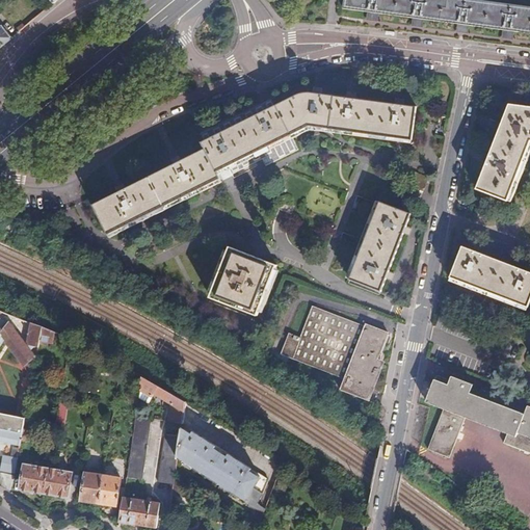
[(529,6),(482,0),(343,0),(342,6),(366,10),(366,15),(375,16),(376,12),(411,17),(411,21),(421,22),(422,19),(456,23),(456,27),(467,28),(467,25),(502,29),(501,33),(511,35),(512,31),(529,32),(529,6)]
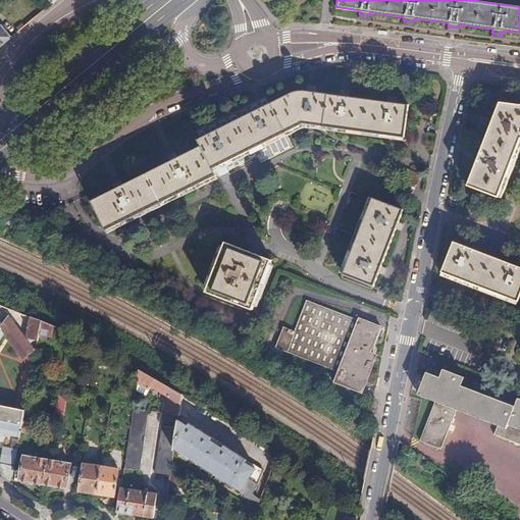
[(0,44),(9,37),(0,26),(0,44)]
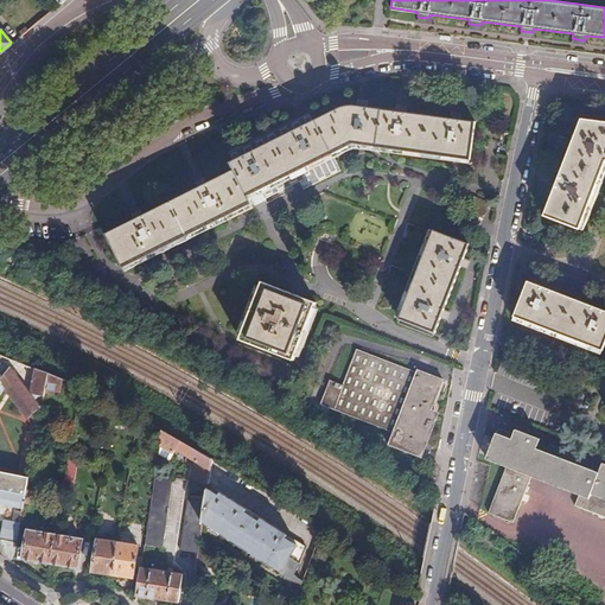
[(233,169),(104,233),(122,267),(250,203),(252,204),(298,180),(301,188),(337,169),(330,153),(350,144),(373,146),(373,150),(467,161),(472,120),(361,106),(355,104),(344,104),(335,107),(229,161),(233,169)]
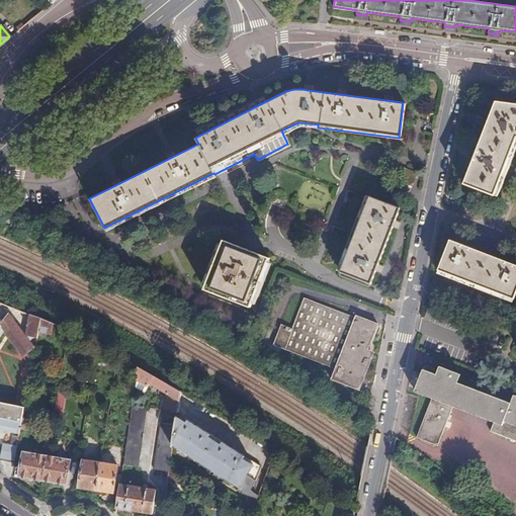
[(515,102),(493,99),(461,183),(493,195),(515,137),(515,102)]
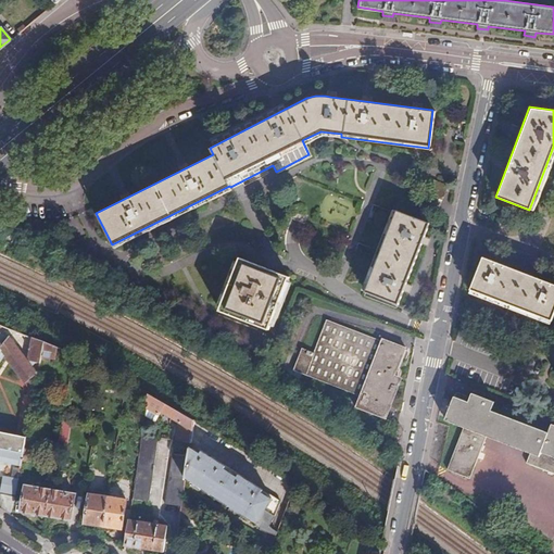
[(445,184),(429,177),(425,190),(441,197),(445,184)]
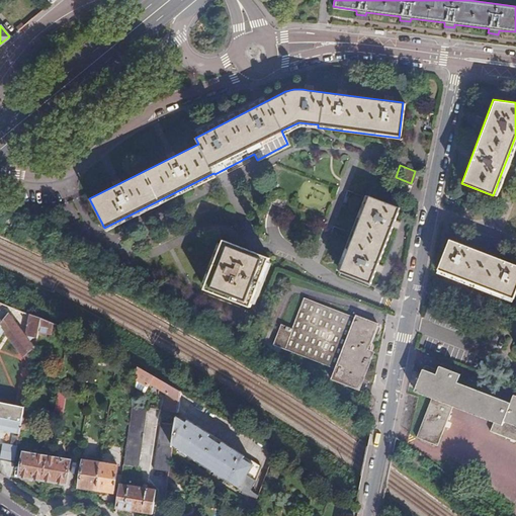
[(398,206),(366,194),(338,270),(369,282),(398,206)]
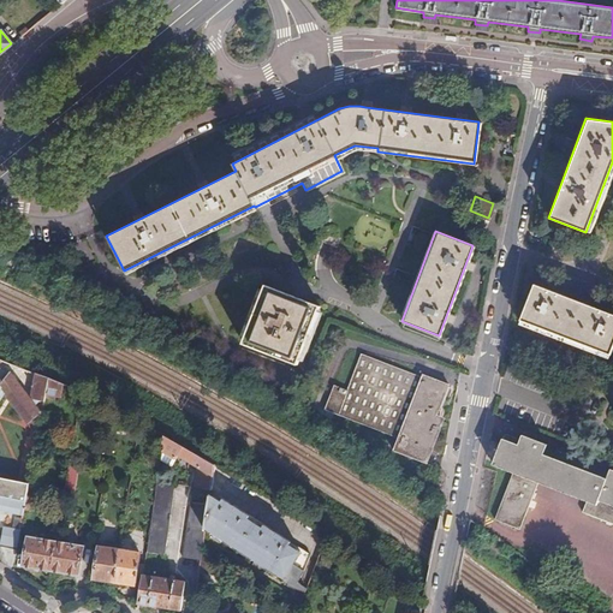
[(612,343),(612,314),(533,283),(519,320),(608,356),(612,343)]
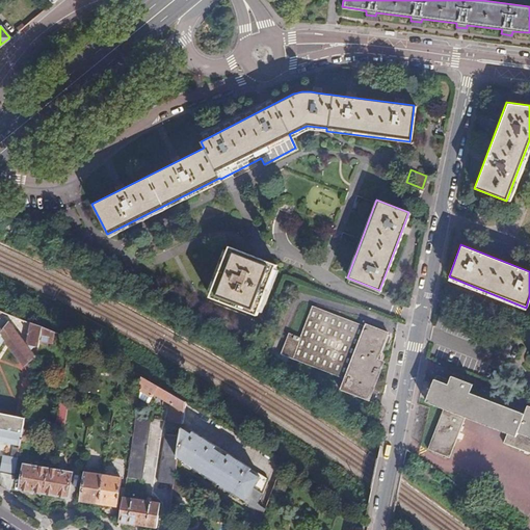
[(274,263),(228,245),(209,295),(256,314),(274,263)]
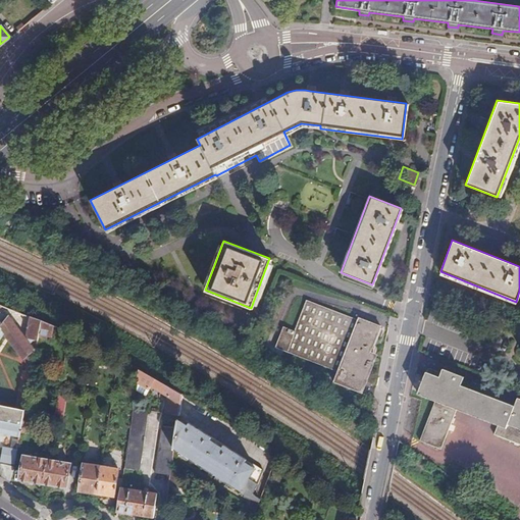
[(281,323),(274,344),(335,368),(331,380),(359,392),(372,356),(371,356),(372,352),(368,350),(378,322),(357,313),(355,317),(304,297),(292,327),(281,323)]
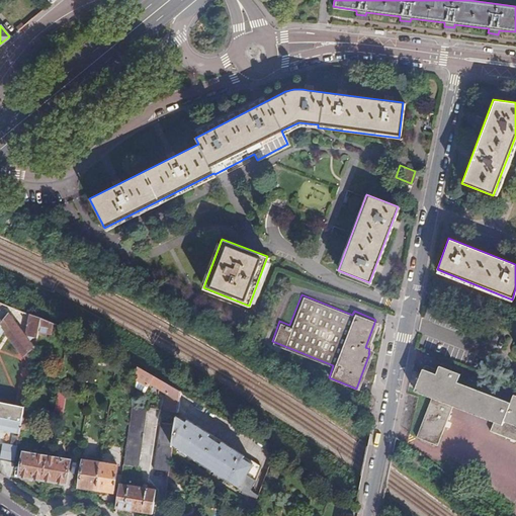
[(36,317),(29,314),(26,329),(24,328),(22,330),(21,329),(19,329),(8,314),(0,311),(0,331),(16,351),(28,341),(25,337),(29,334),(33,335),(36,317)]
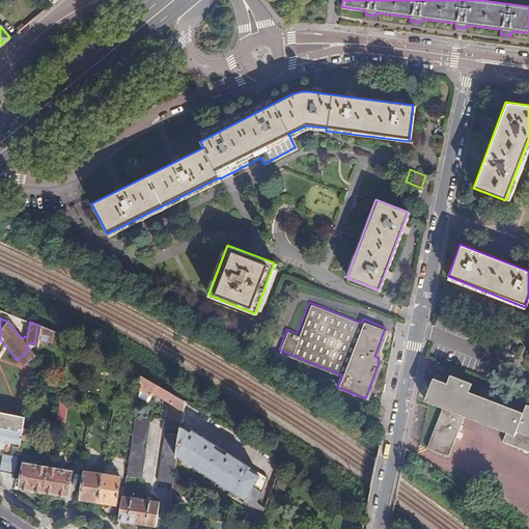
[(48,329),(37,325),(34,343),(33,346),(45,349),(48,329)]
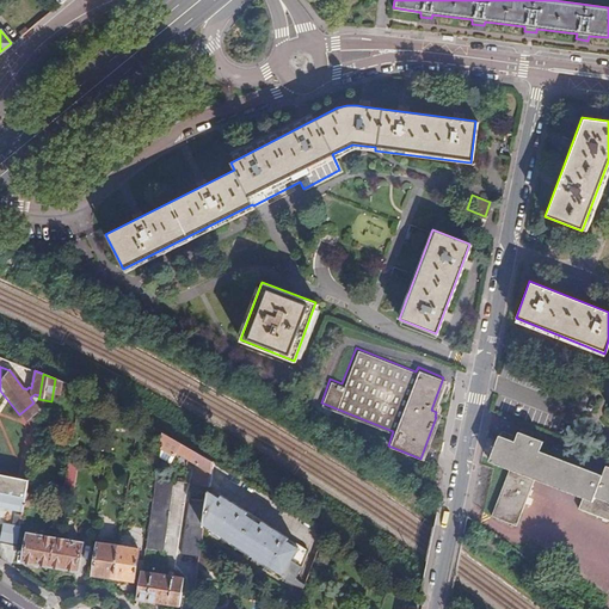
[(19,414),(32,431),(37,406),(34,403),(19,414)]
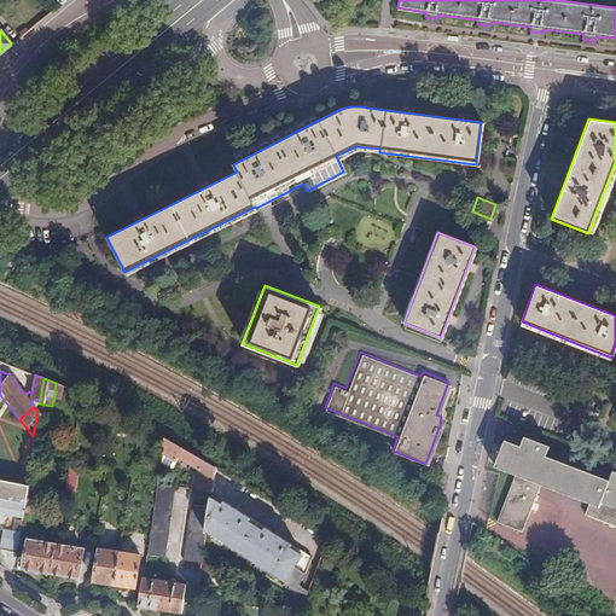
[(15,483),(24,484),(33,436),(25,435),(23,451),(21,451),(15,483)]
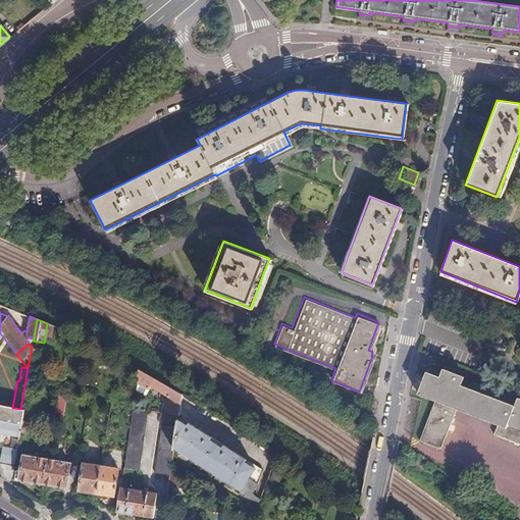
[(457,407),(466,382),(461,380),(462,376),(442,368),(439,372),(426,367),(418,391),(435,398),(419,438),(440,448),(457,407)]
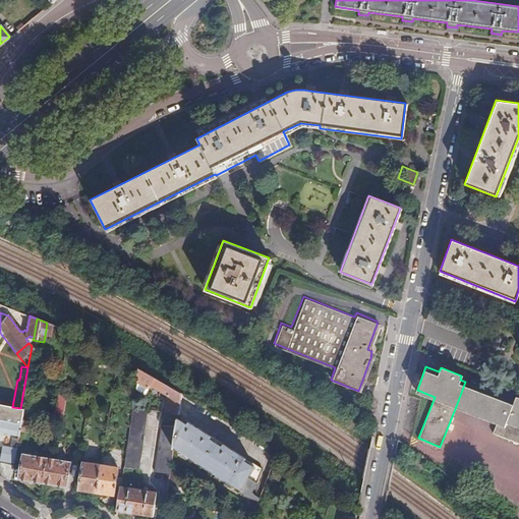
[(178,392),(136,367),(134,381),(148,389),(150,386),(167,395),(164,413),(175,415),(178,392)]
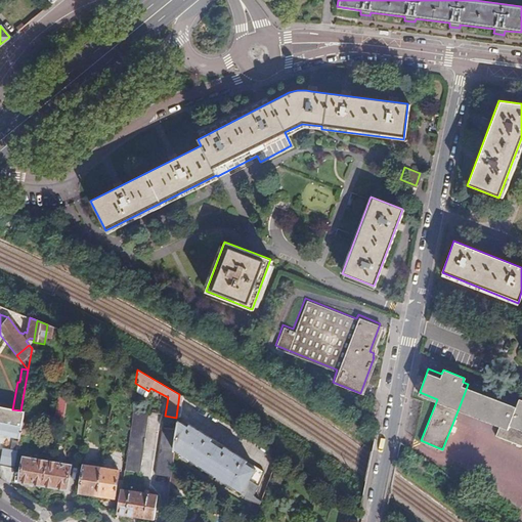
[(509,400),(468,384),(459,408),(499,425),(509,400)]
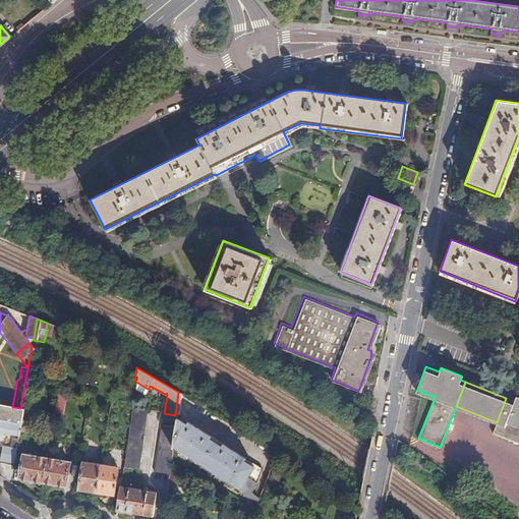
[(62,395),(55,393),(52,413),(58,415),(62,395)]
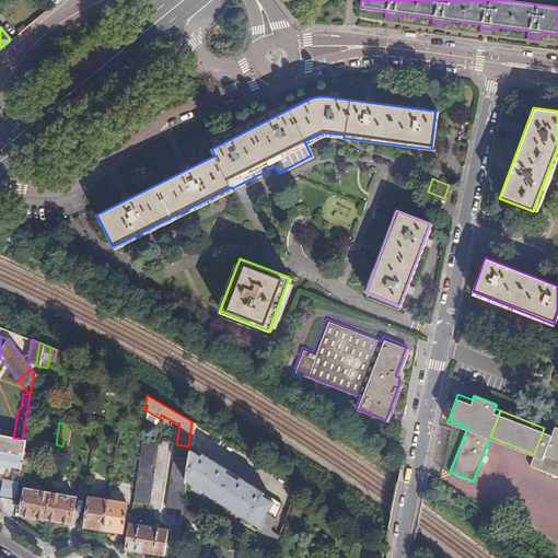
[(544,428),(534,454),(530,464),(557,474),(557,428),(554,427),(551,431),(544,428)]
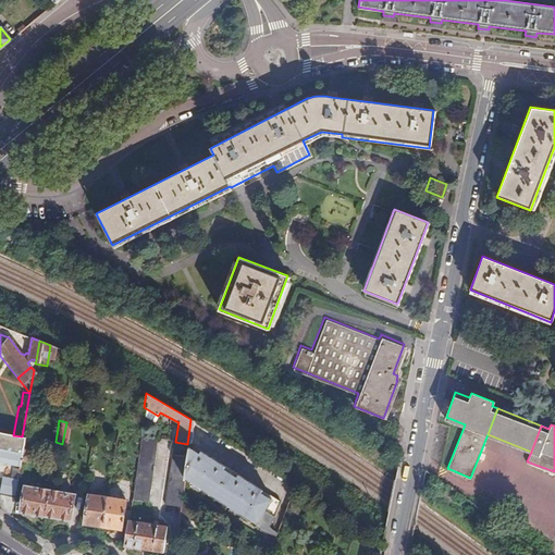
[(0,447),(19,452),(20,447),(22,436),(13,435),(0,432),(0,447)]
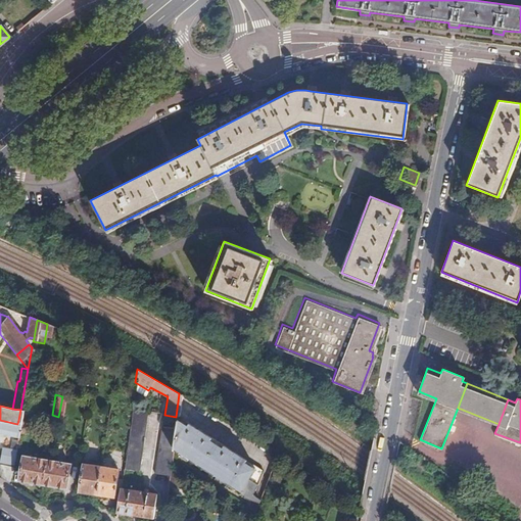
[(130,409),(120,470),(136,472),(145,412),(130,409)]
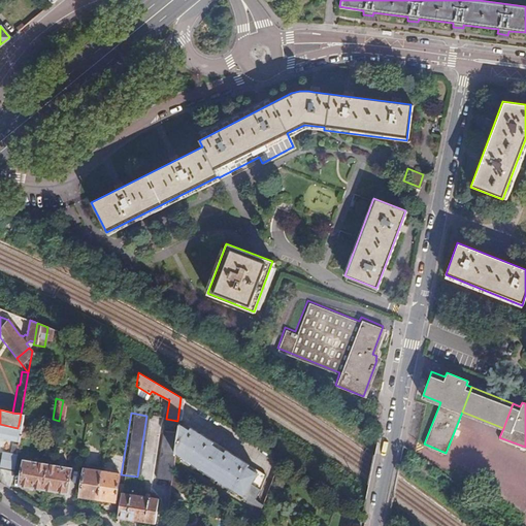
[(263,473),(177,421),(176,429),(175,434),(173,453),(250,500),(259,486),(263,473)]
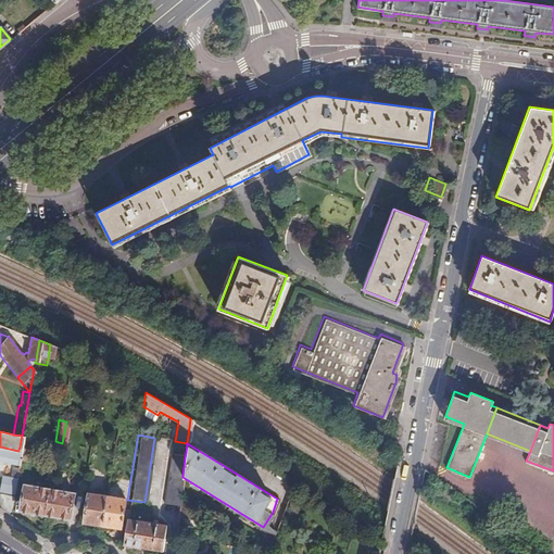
[(0,460),(16,464),(16,461),(19,451),(0,447),(0,460)]
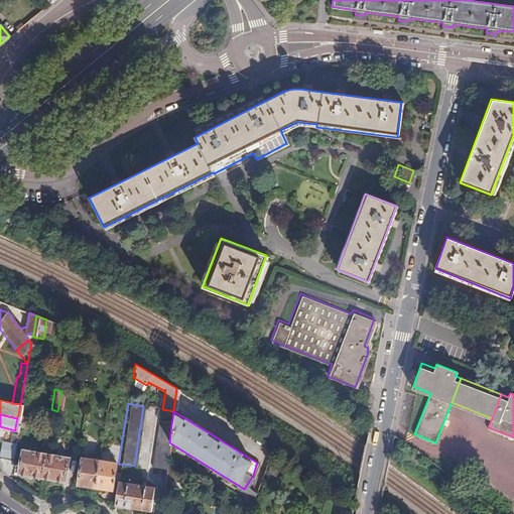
[(169,442),(171,424),(164,423),(158,421),(151,469),(165,471),(166,460),(169,442)]
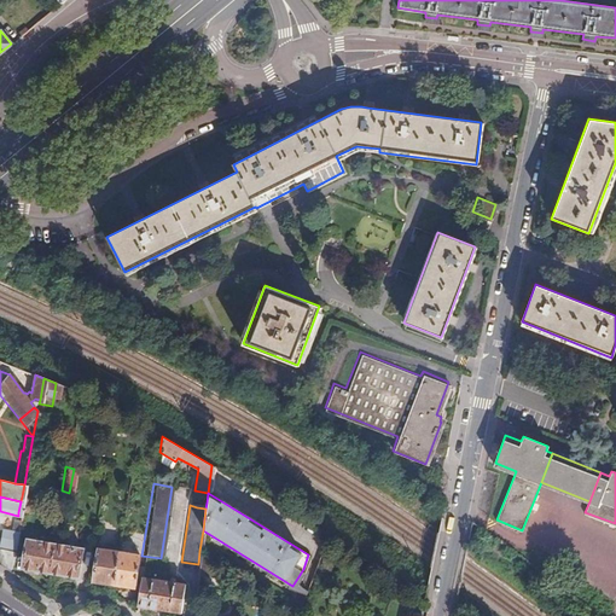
[(0,564),(9,570),(16,532),(0,528),(0,564)]
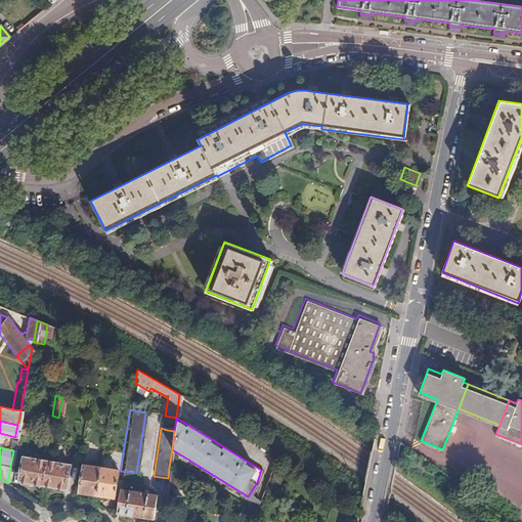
[(40,485),(44,461),(19,457),(15,480),(40,485)]
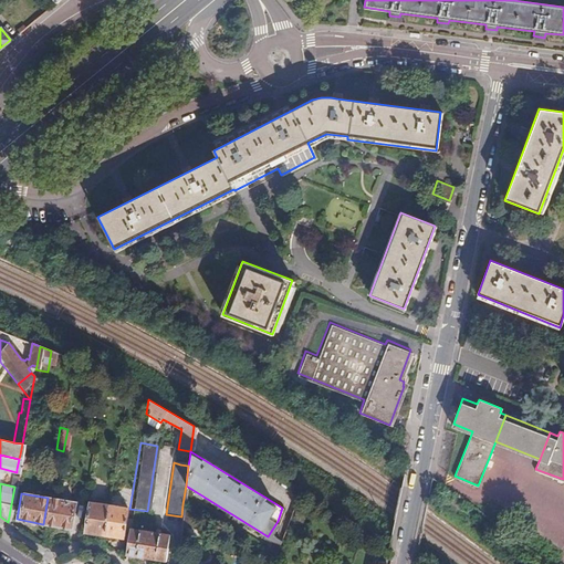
[(73,502),(48,498),(43,524),(69,529),(73,502)]
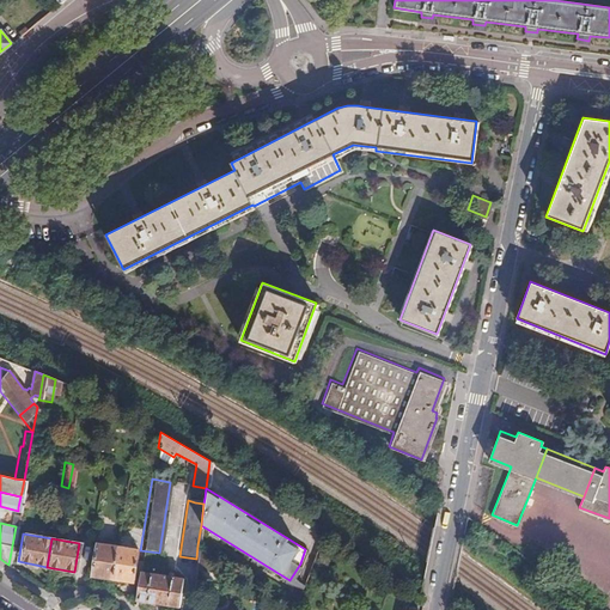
[(109,577),(114,547),(93,543),(89,573),(109,577)]
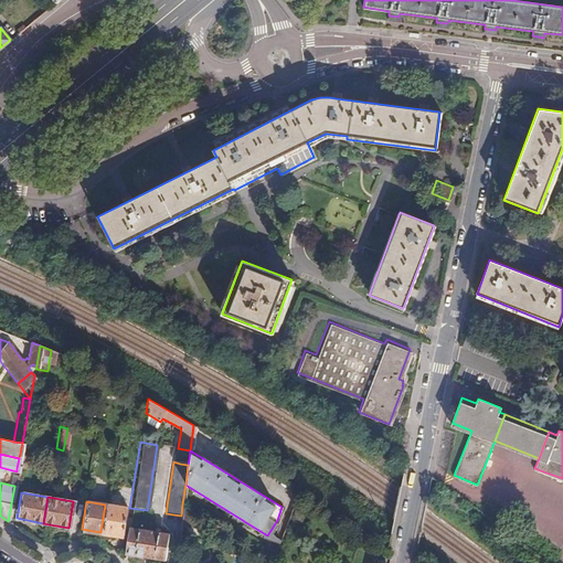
[(182,503),(181,516),(180,526),(193,528),(195,512),(182,503)]
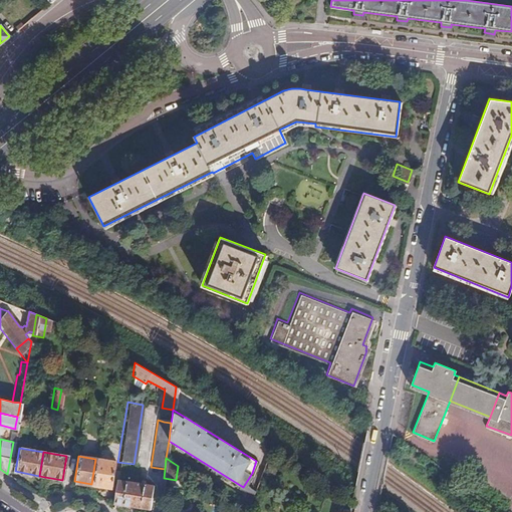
[(113,462),(95,459),(91,484),(109,487),(110,479),(115,480),(116,471),(111,470),(113,462)]
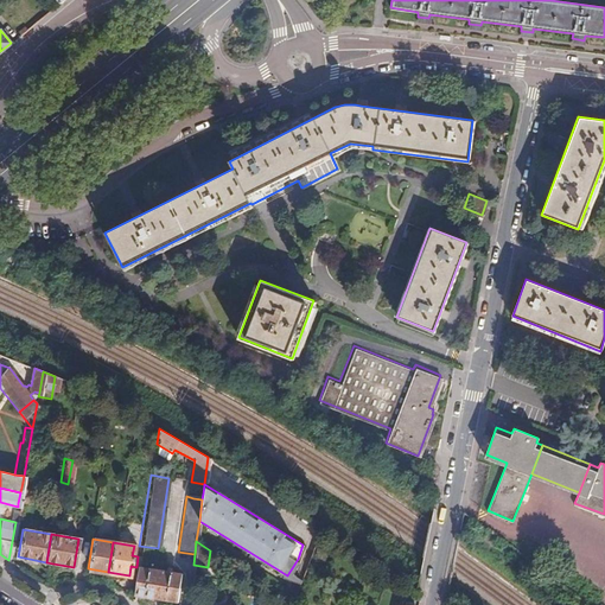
[(179,574),(137,567),(132,594),(176,602),(179,574)]
